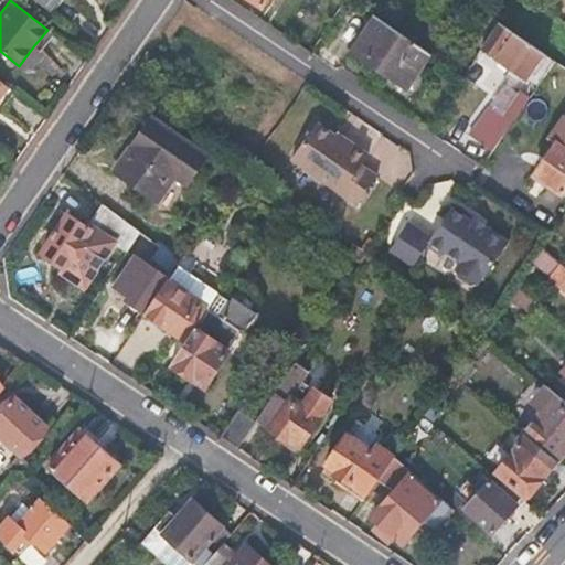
[(36,0),(50,10),(56,0),(36,0)]
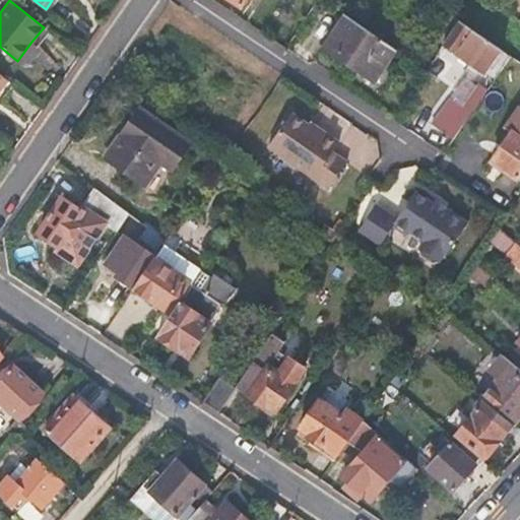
[(461,20),(447,11),(432,34),(446,43),(461,20)]
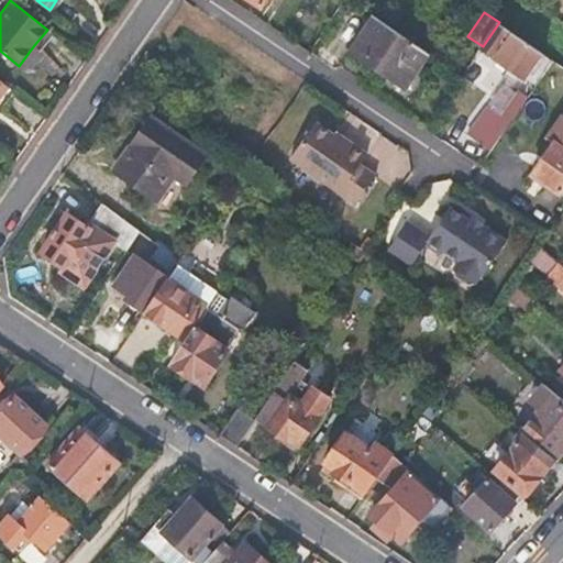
[(427,50),(375,17),(352,52),(403,86),(427,50)]
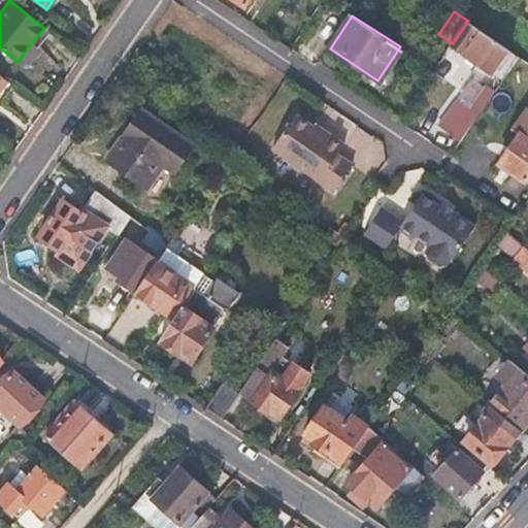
[(494,75),(510,50),(468,21),(453,43),(452,45),(494,75)]
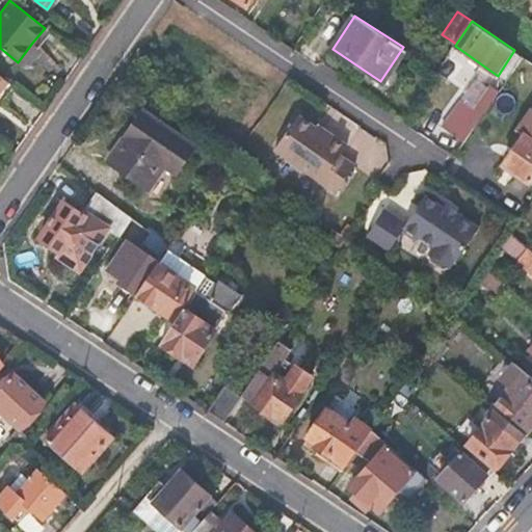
[(36,47),(32,43),(18,62),(22,65),(36,47)]
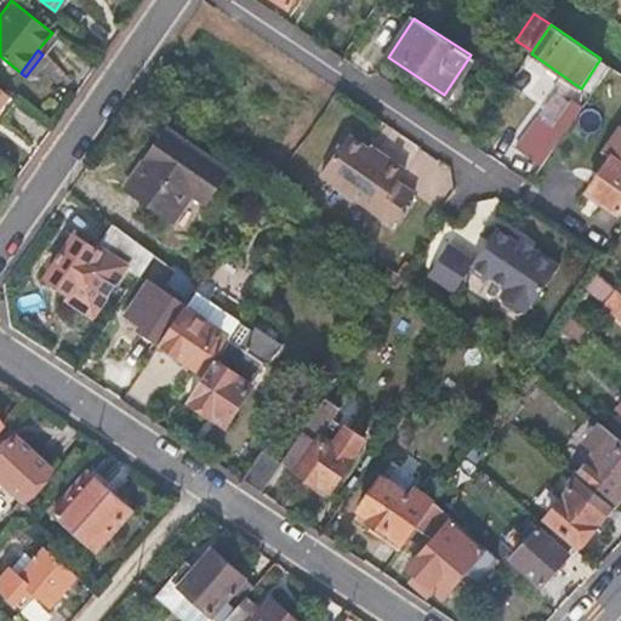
[(620,95),(620,72),(611,66),(600,81),(620,95)]
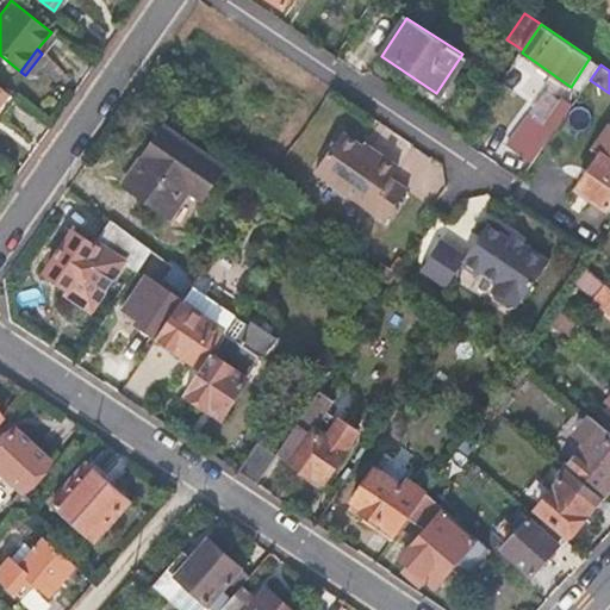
[(510,147),(534,163),(572,106),(562,98),(543,125),(529,116),(510,147)]
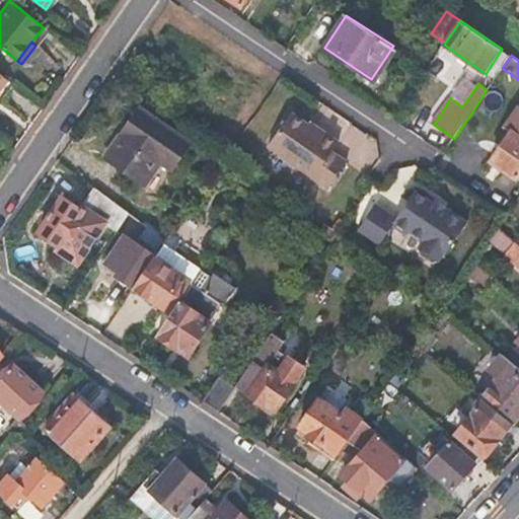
[(190,141),(138,105),(101,158),(144,189),(158,164),(169,171),(190,141)]
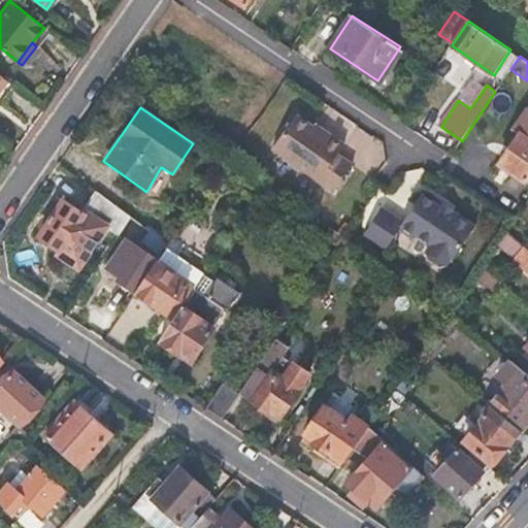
[(324,132),(296,113),(273,147),(336,189),(354,162),(339,153),(345,142),(326,129),(324,132)]
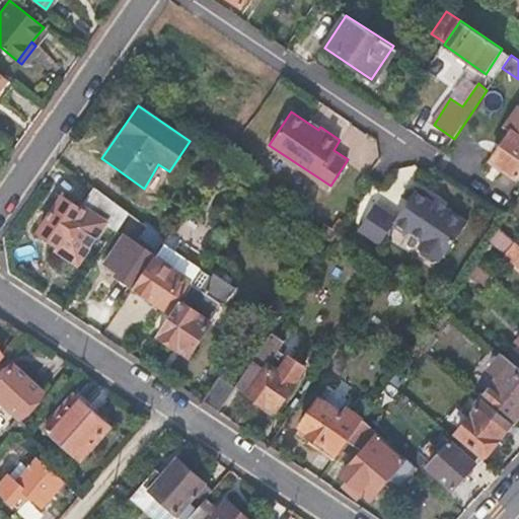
[(518,136),(512,132),(491,162),(517,180),(518,176),(518,136)]
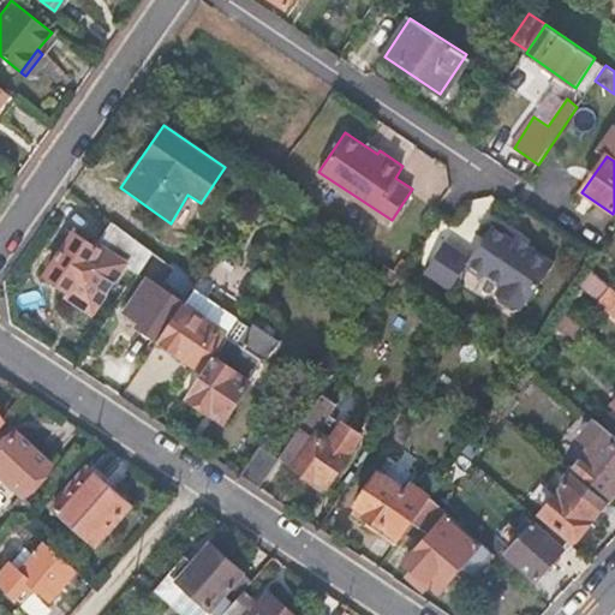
[(326,222),(310,210),(306,214),(302,222),(317,234),(326,222)]
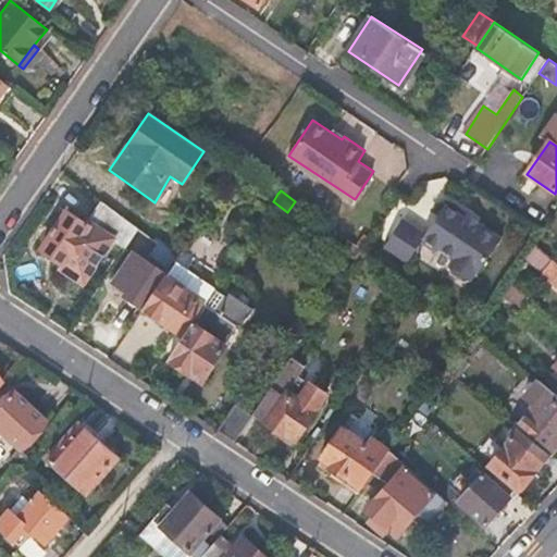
[(466,218),(467,217),(447,202),(426,232),(404,217),(385,244),(409,260),(423,239),(437,250),(441,246),(457,257),(450,265),(452,272),(466,281),(471,280),(478,270),(480,272),(504,237),(481,221),(478,226),(466,218)]
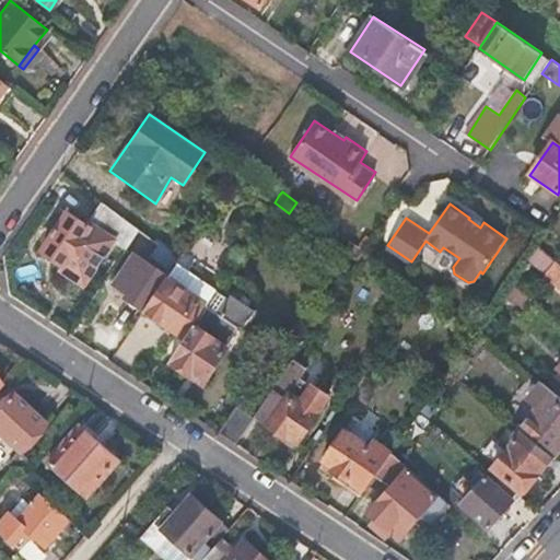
[(114,240),(127,247),(140,230),(105,205),(90,228),(69,214),(45,252),(71,269),(67,276),(83,286),(114,240)]
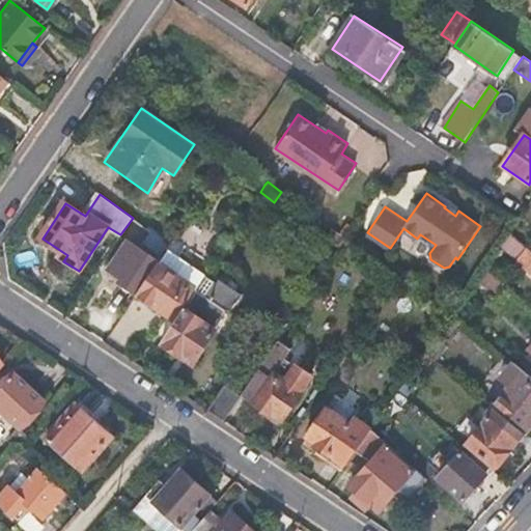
[(458,211),(447,203),(445,206),(444,207),(455,216),(458,211)]
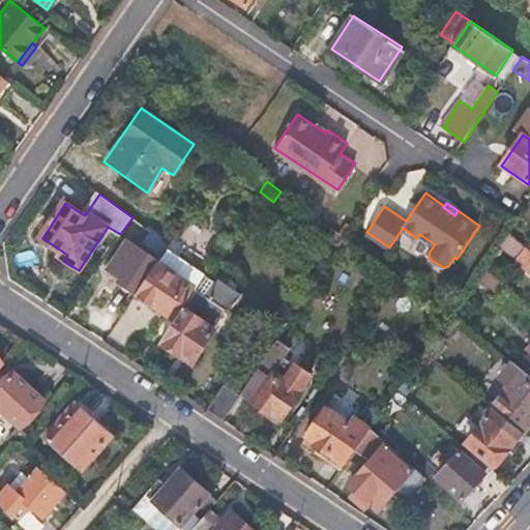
[(339,248),(347,237),(333,228),(325,239),(339,248)]
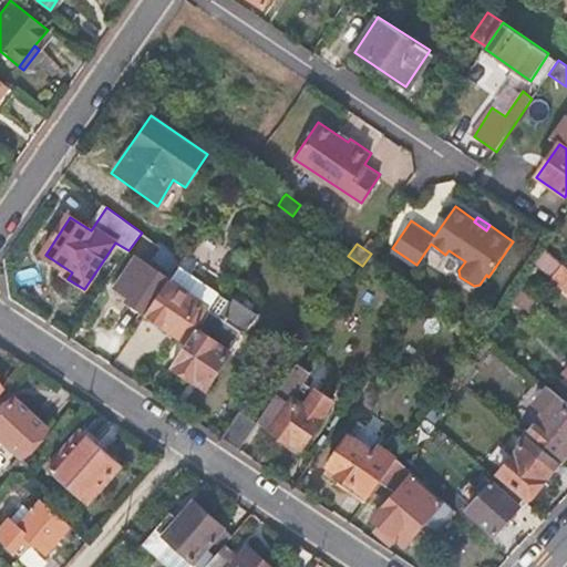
[(155,259),(174,272),(181,261),(178,259),(163,248),(155,259)]
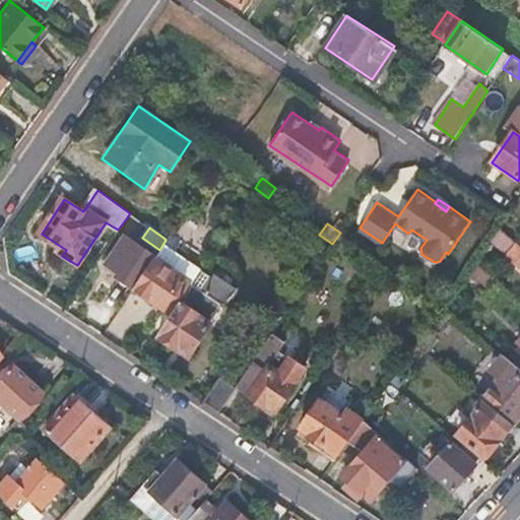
[(132,286),(134,288),(154,256),(127,237),(107,264),(120,272),(116,277),(118,278),(118,281),(128,289),(132,286)]
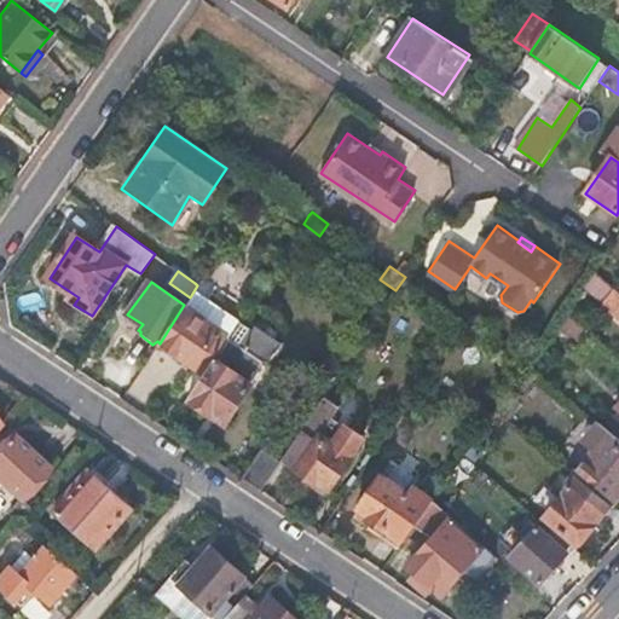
[(618,313),(618,289),(613,283),(600,299),(618,313)]
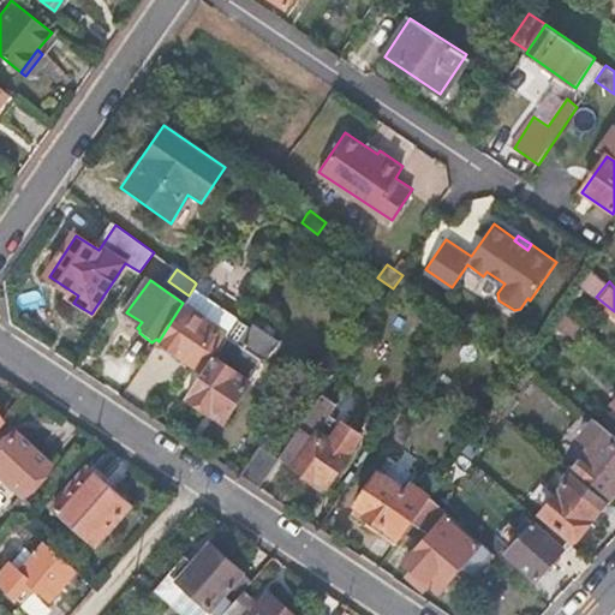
[(204,370),(227,335),(184,308),(161,342),(204,370)]
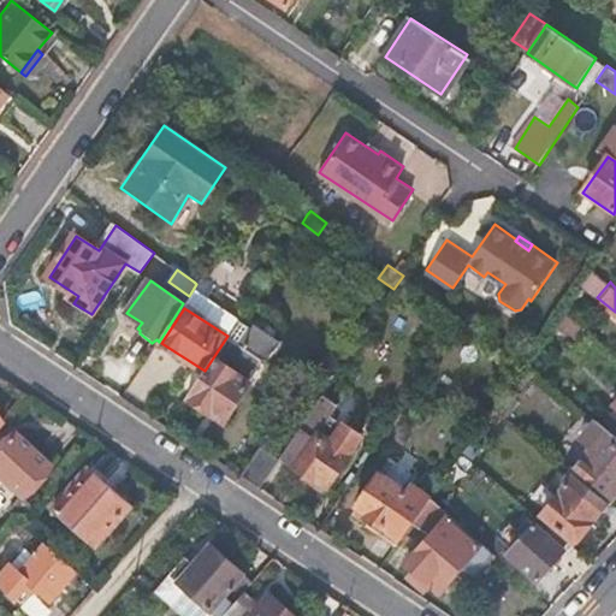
[(205,371),(188,397),(224,420),(256,371),(264,360),(227,336),(205,371)]
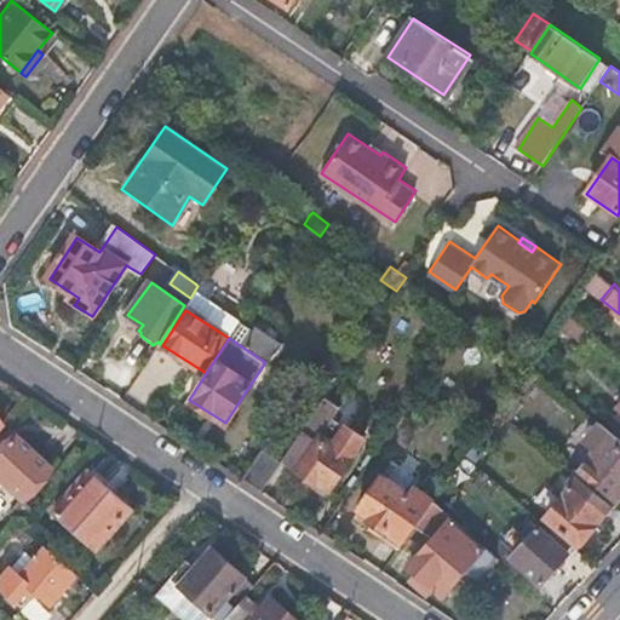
[(319,408),(316,412),(283,461),(328,492),(363,438),(334,418),(342,408),(326,397),(319,408)]
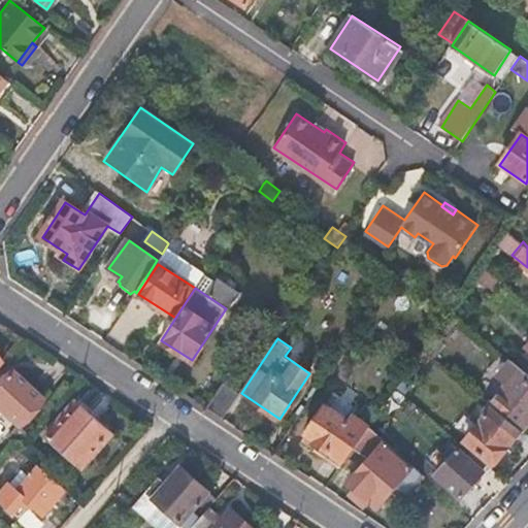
[(527,428),(527,374),(513,362),(499,376),(498,377),(497,378),(507,387),(491,405),(491,406),(493,407),(523,432),(525,433),(527,428)]
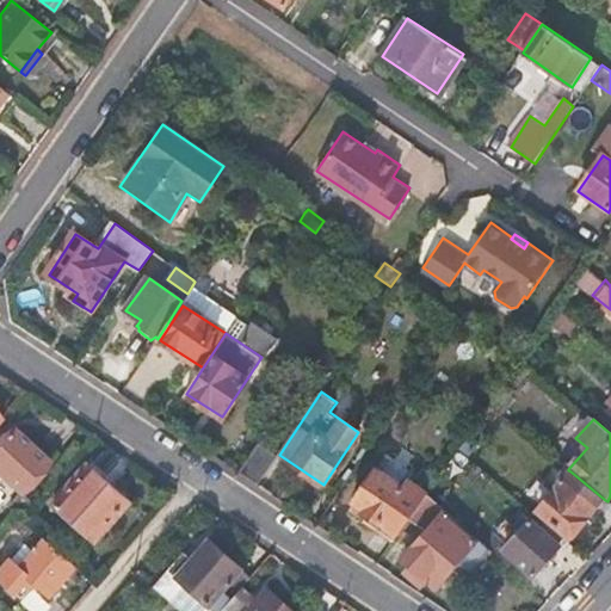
[(13,430),(0,444),(0,474),(23,494),(50,462),(13,430)]
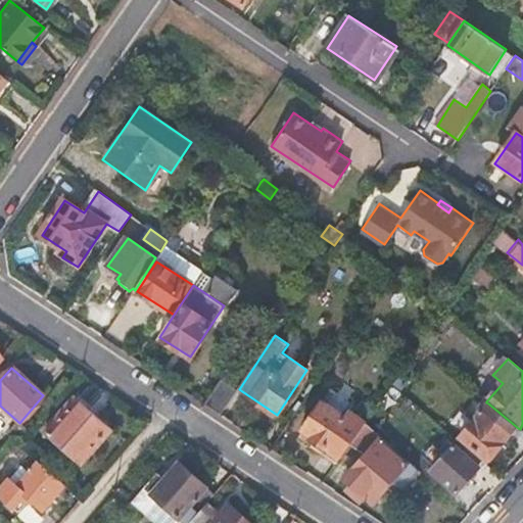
[(222,381),(204,405),(222,416),(238,391),(222,381)]
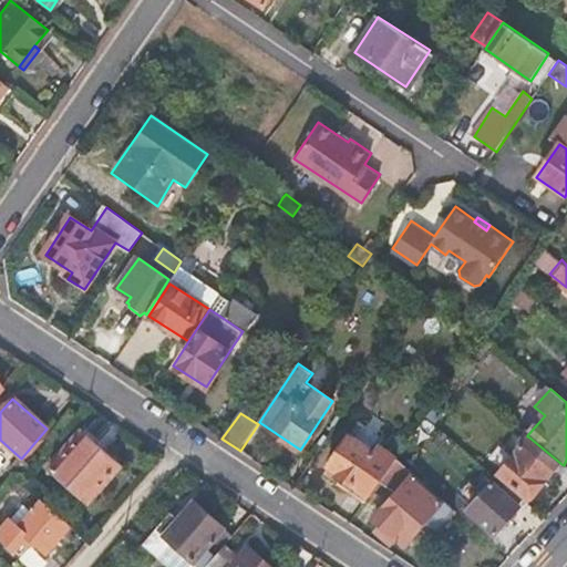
[(121,466),(70,422),(38,459),(88,503),(121,466)]
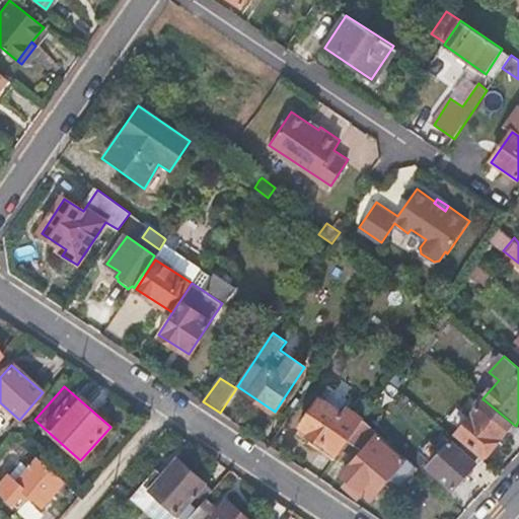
[(309,443),(335,461),(349,441),(360,425),(363,419),(348,409),(345,415),(320,398),(302,425),(310,430),(309,433),(312,435),(310,436),(308,439),(309,443)]
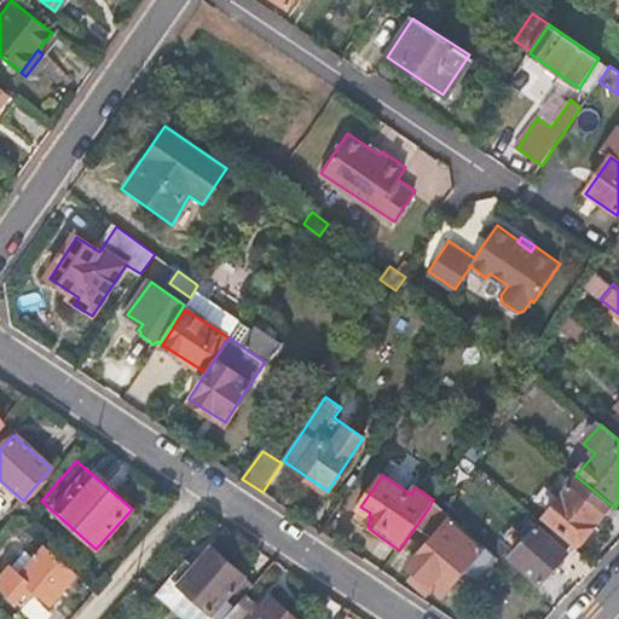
[(580,545),(613,507),(578,478),(576,476),(567,485),(570,487),(574,491),(549,519),(580,545)]
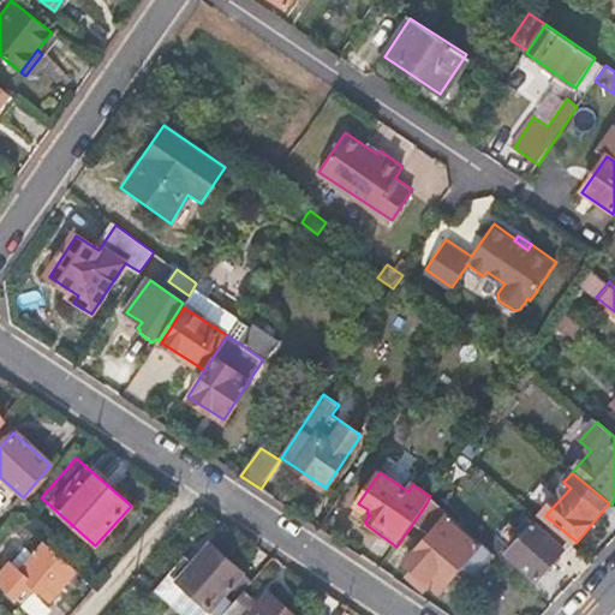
[(427,503),(413,523),(428,536),(406,562),(415,569),(411,577),(424,590),(429,584),(440,591),(463,566),(475,575),(495,553),(430,496),(427,503)]
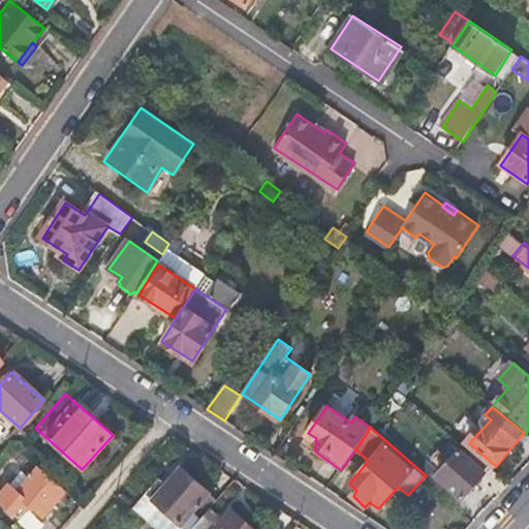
[(316,438),(308,433),(305,437),(316,444),(318,443),(315,441),(316,438)]
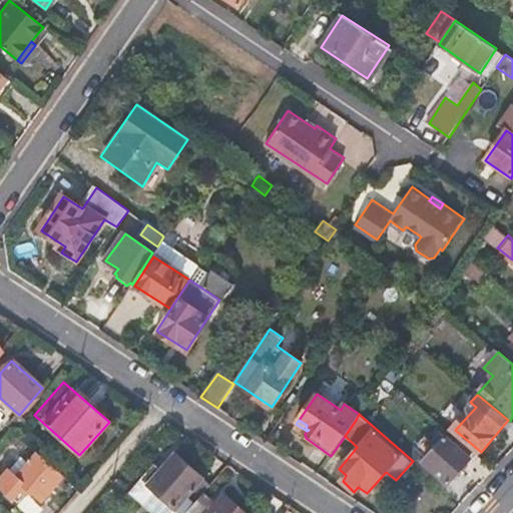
[(466,463),(484,480),(494,470),(474,453),(471,457),(456,445),(446,436),(442,433),(434,443),(438,446),(428,458),(425,462),(448,483),(466,463)]
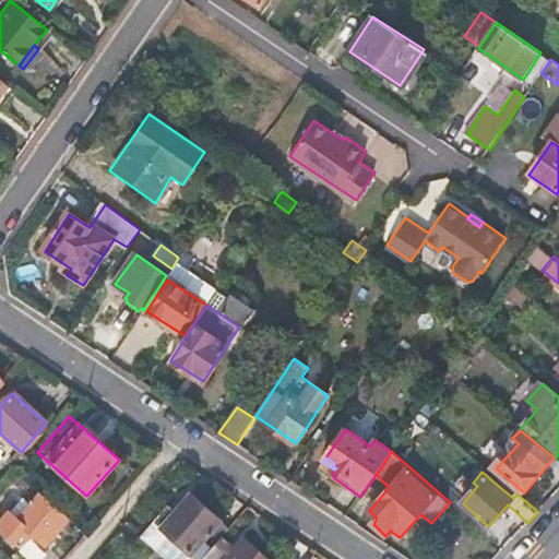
[(453,488),(466,499),(477,486),(473,483),(464,475),(453,488)]
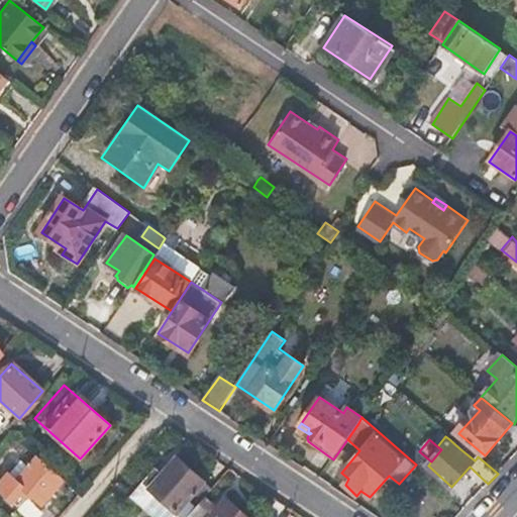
[(463,443),(459,448),(475,460),(478,456),(463,443)]
